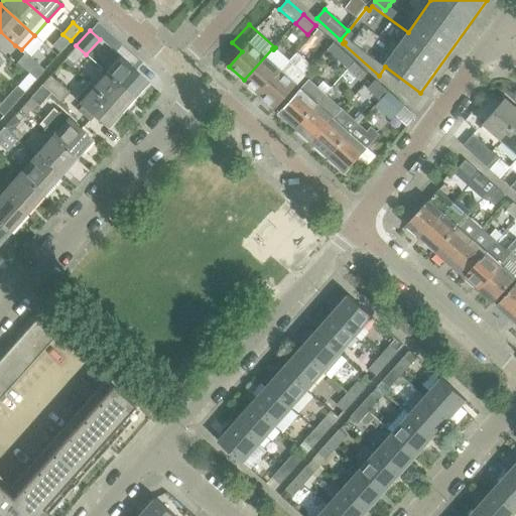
[(52,45),(59,52),(71,40),(62,34),(52,45)]
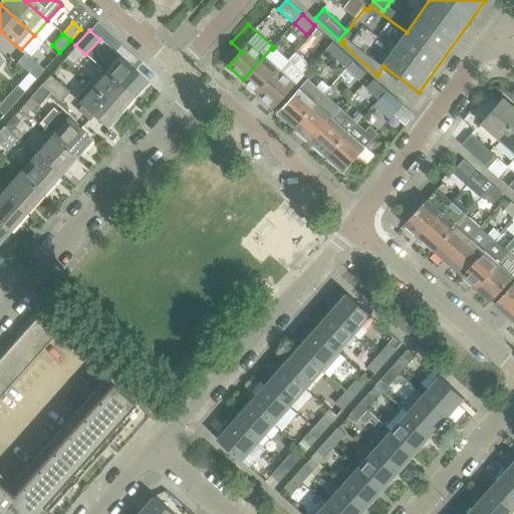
[(325,51),(346,70),(354,61),(333,42),(325,51)]
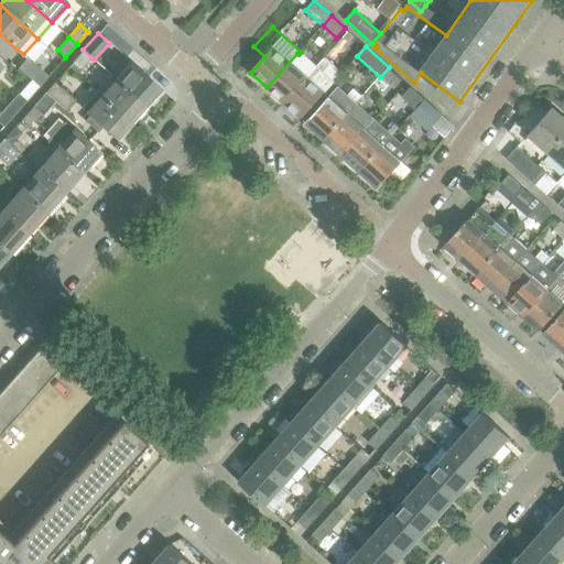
[(72,63),(79,71),(91,58),(93,60),(94,60),(83,50),(72,63)]
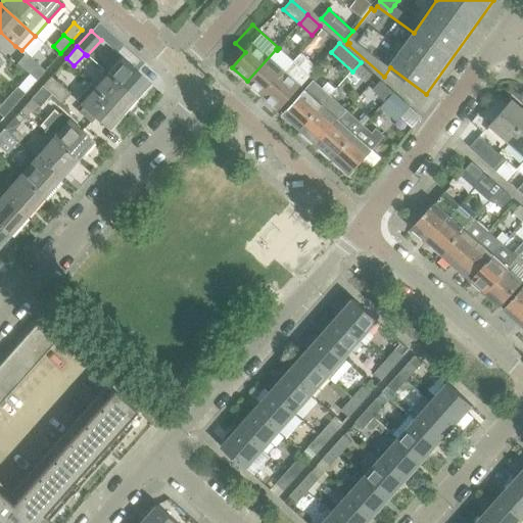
[(247,81),(264,96),(292,63),(277,50),(276,49),(247,81)]
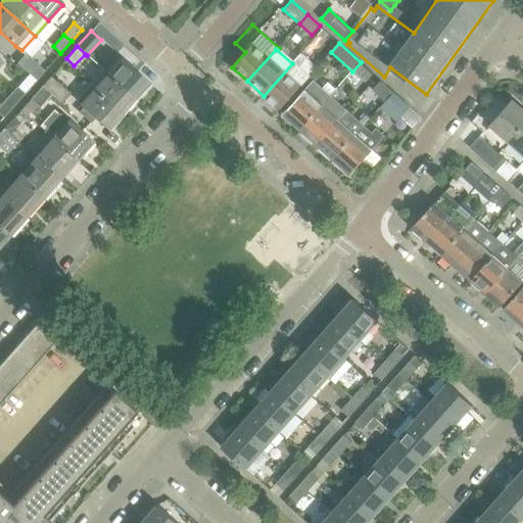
[(280,109),(310,76),(301,68),(308,59),(301,53),(292,63),(264,96),(280,109)]
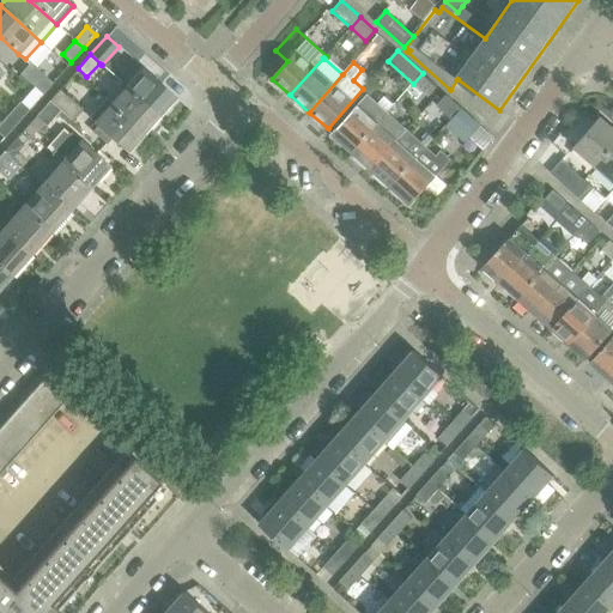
[(53,83),(34,67),(30,64),(20,74),(43,93),(53,83)]
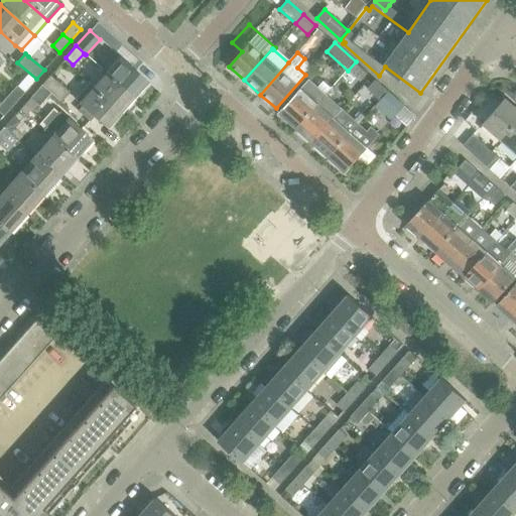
[(148,82),(119,56),(105,72),(134,97),(136,98),(140,93),(139,92),(148,82)]
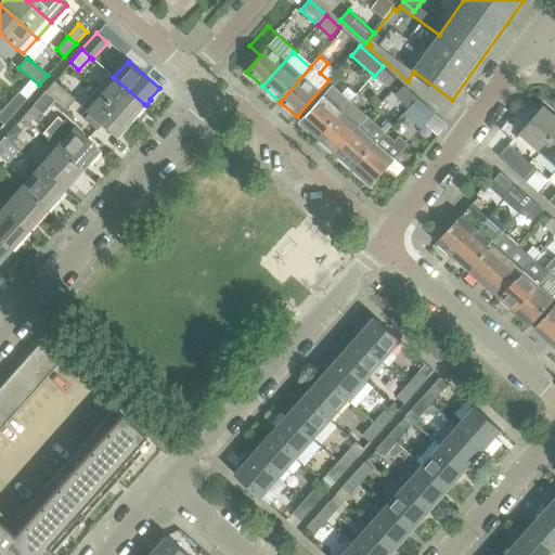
[(374,76),(387,88),(396,78),(383,66),(374,76)]
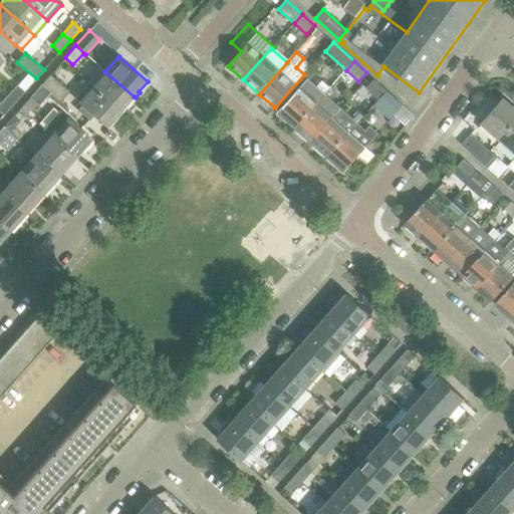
[(121,111),(122,112),(126,107),(125,106),(134,96),(104,71),(92,85),(91,86),(120,111),(121,111)]
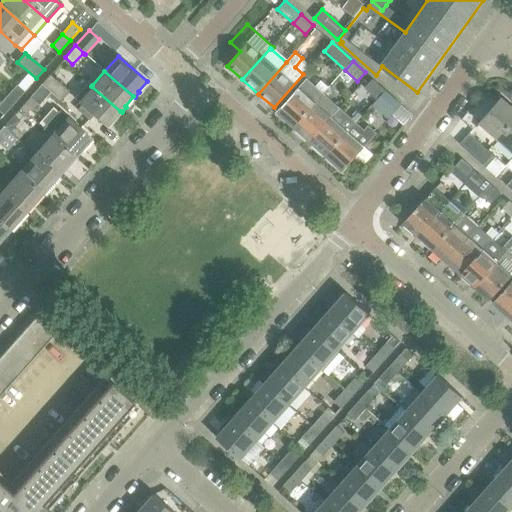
[(41,84),(61,102),(69,92),(50,74),(41,84)]
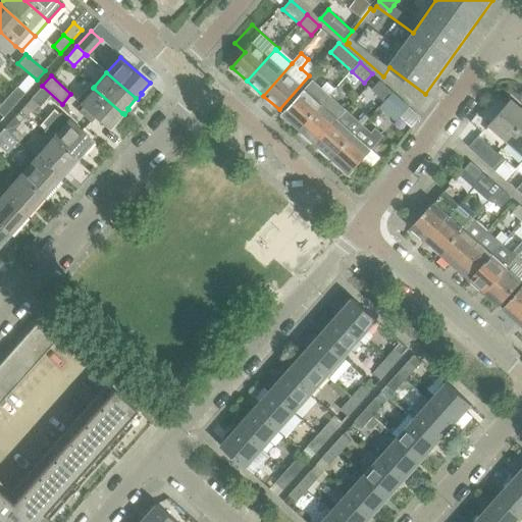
[(301,128),(330,95),(335,90),(327,82),(322,88),(314,80),(283,113),(301,128)]
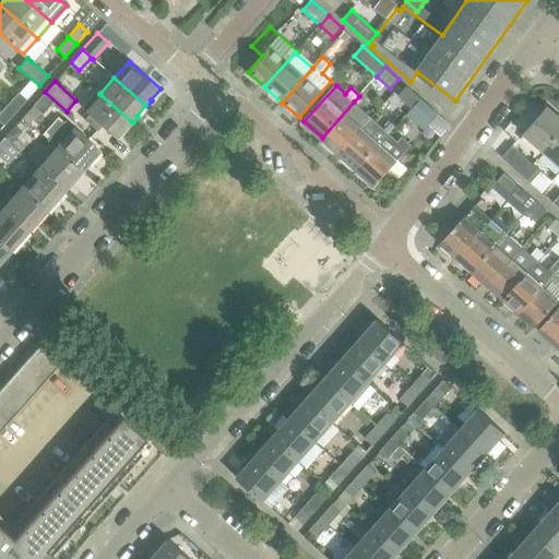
[(408,86),(400,96),(413,108),(421,98),(408,86)]
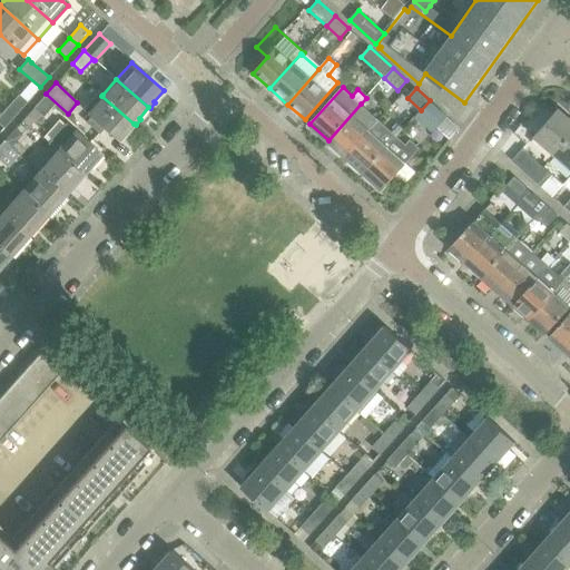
[(102,95),(99,92),(84,109),(91,116),(87,121),(99,133),(104,127),(120,141),(126,136),(125,134),(134,124),(101,96),(102,95)]
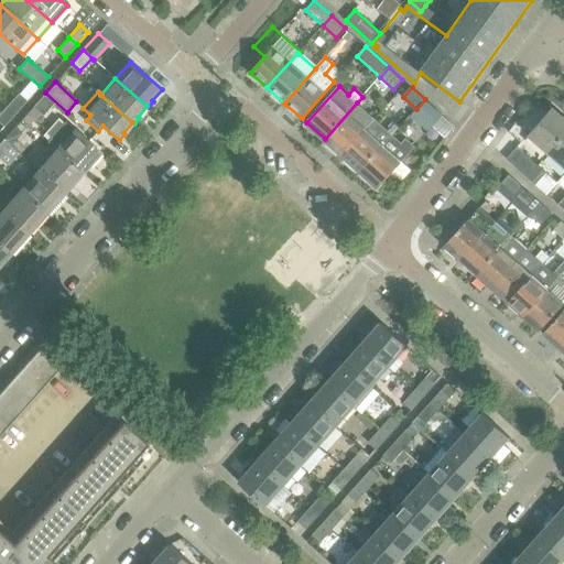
[(26,101),(19,94),(7,107),(15,115),(26,101)]
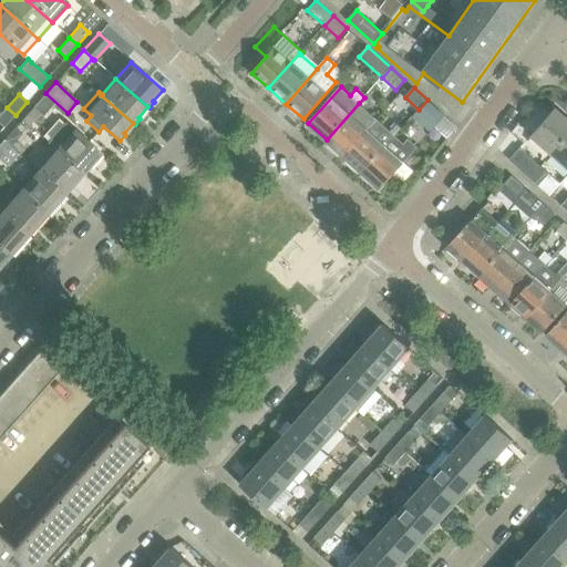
[(435,127),(445,116),(428,100),(419,110),(418,111),(435,127)]
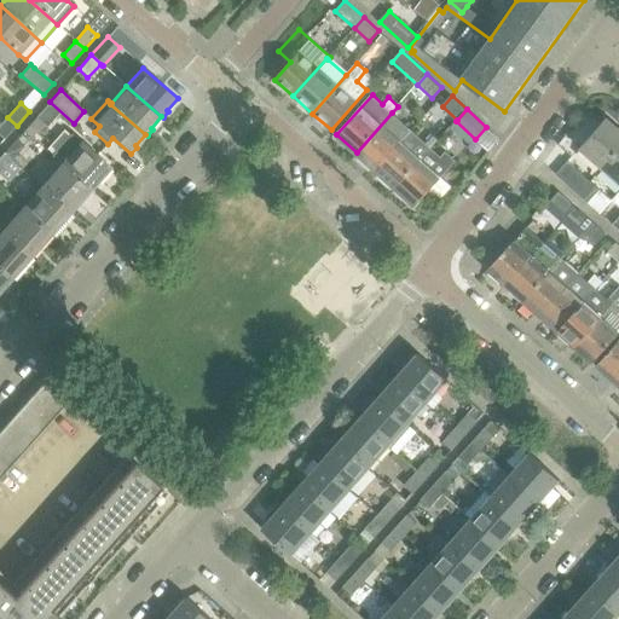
[(357,152),(376,171),(412,131),(392,113),(357,152)]
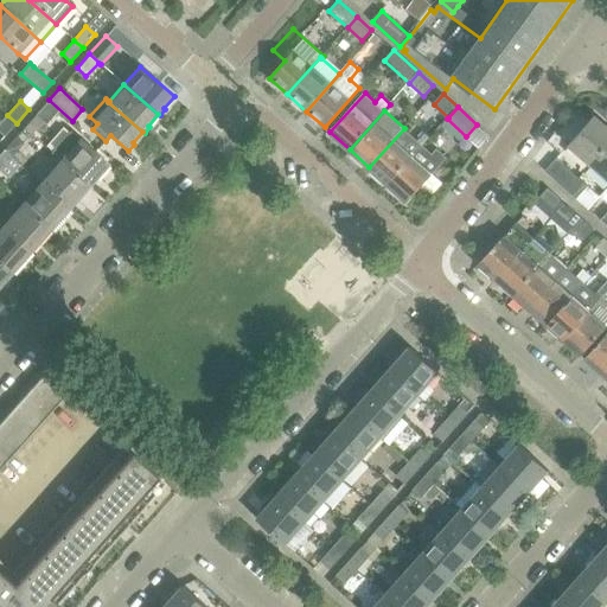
[(23,128),(31,136),(44,122),(34,114),(23,128)]
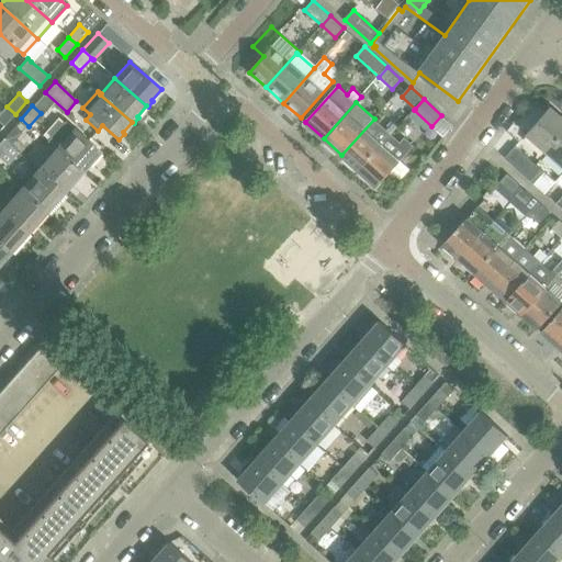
[(0,113),(0,123),(3,126),(15,114),(7,107),(0,113)]
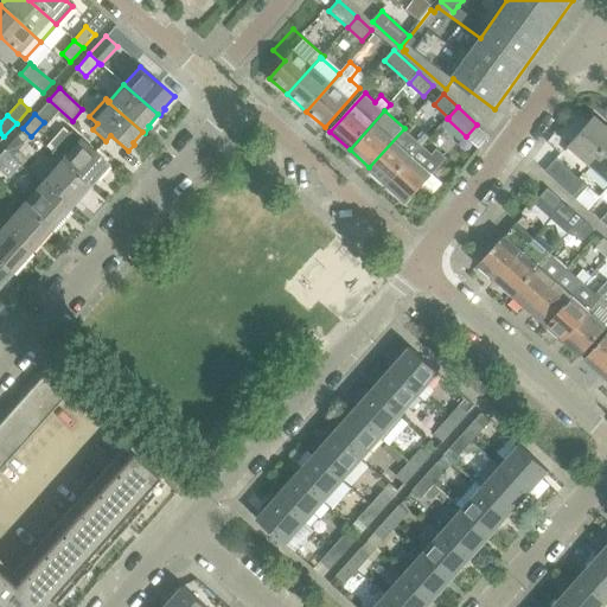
[(606,126),(595,115),(569,146),(590,165),(606,146),(606,126)]
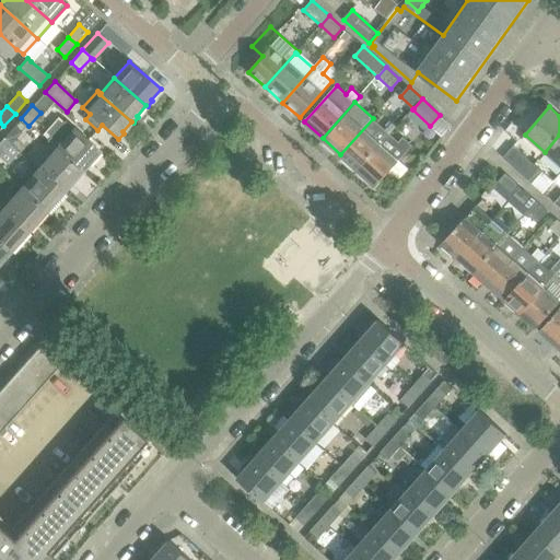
[(340,154),(358,170),(391,135),(373,118),(340,154)]
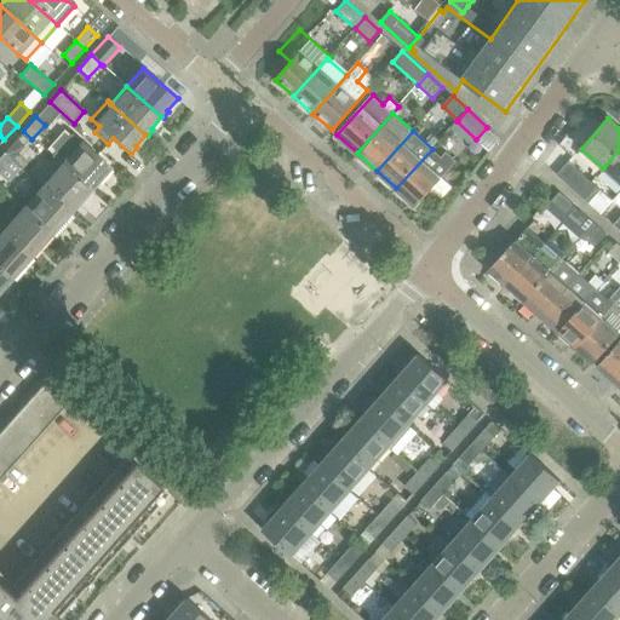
[(81,142),(72,133),(51,156),(61,165),(81,142)]
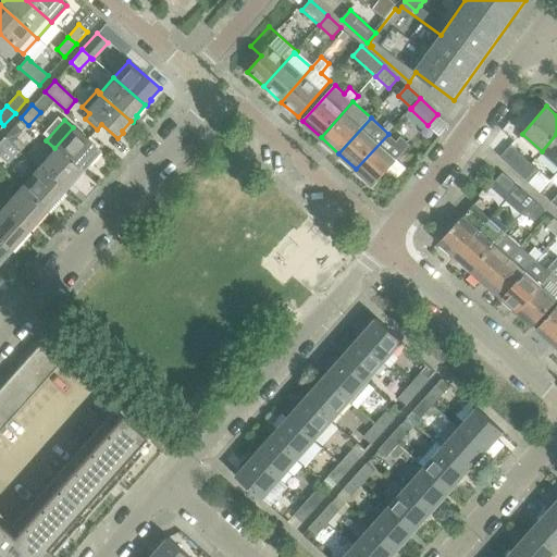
[(21,133),(13,126),(3,137),(11,145),(21,133)]
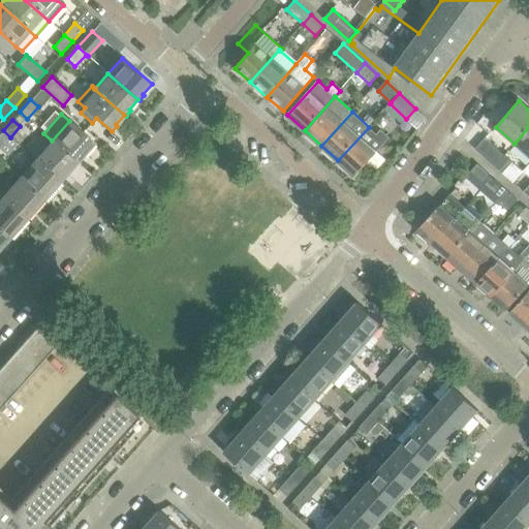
[(94,144),(69,121),(52,141),(76,162),(94,144)]
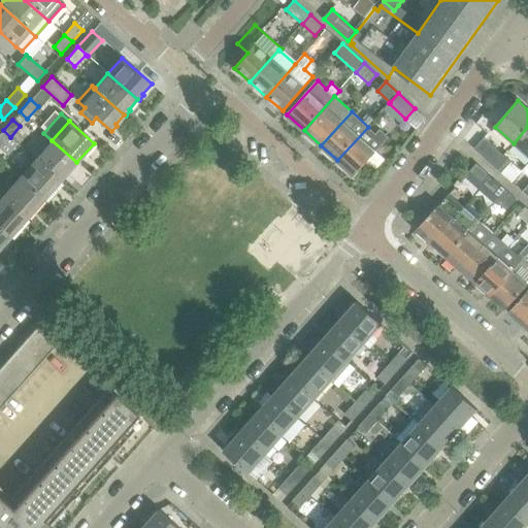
[(368,127),(337,160),(355,175),(390,137),(381,129),(376,134),(368,127)]
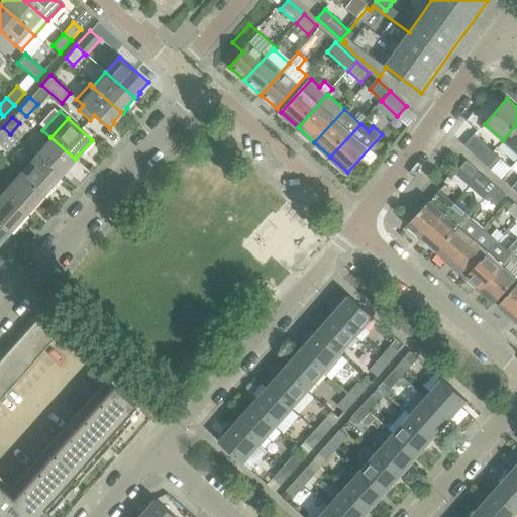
[(516,124),(503,140),(516,151),(516,124)]
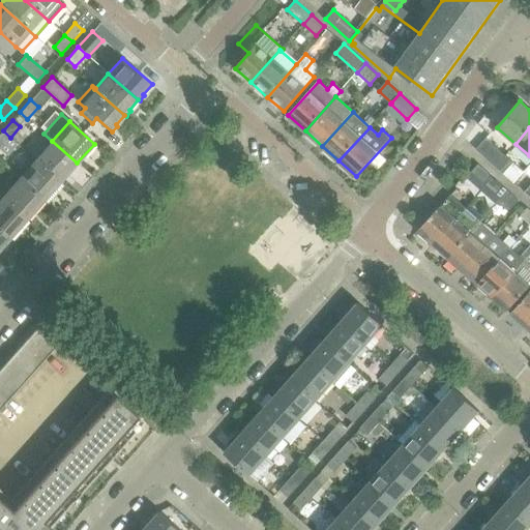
[(0,134),(0,148),(10,138),(3,130),(0,134)]
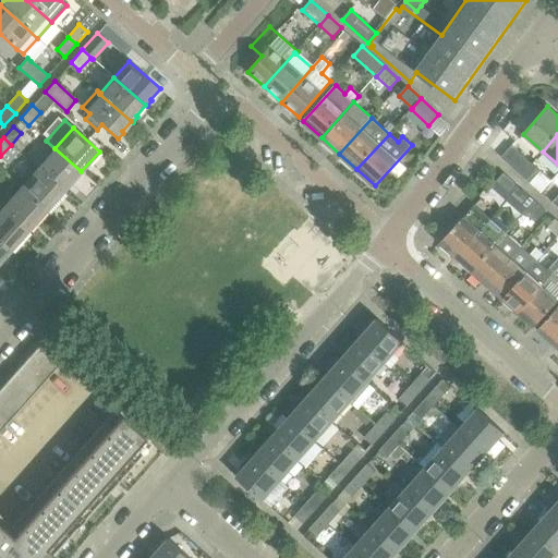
[(512,146),(502,157),(522,176),(532,164),(512,146)]
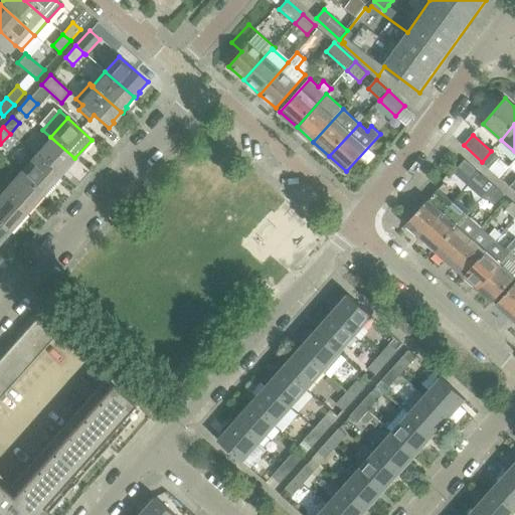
[(50,137),(34,155),(58,177),(74,158),(50,137)]
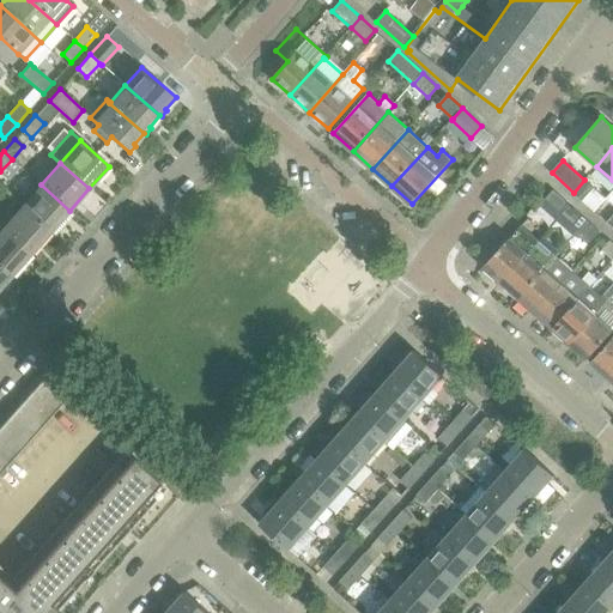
[(582,200),(594,187),(584,180),(574,193),(582,200)]
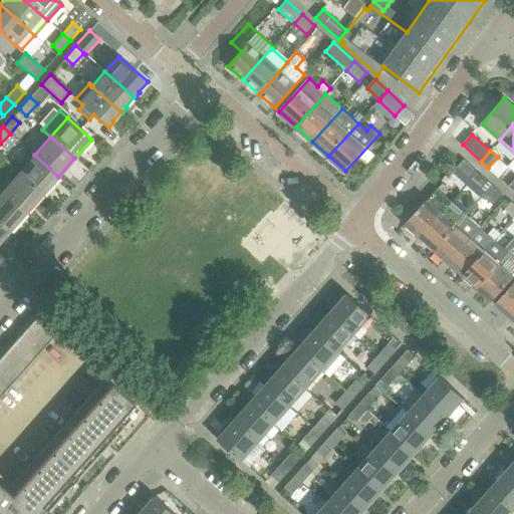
[(34,155),(17,173),(41,195),(58,177),(34,155)]
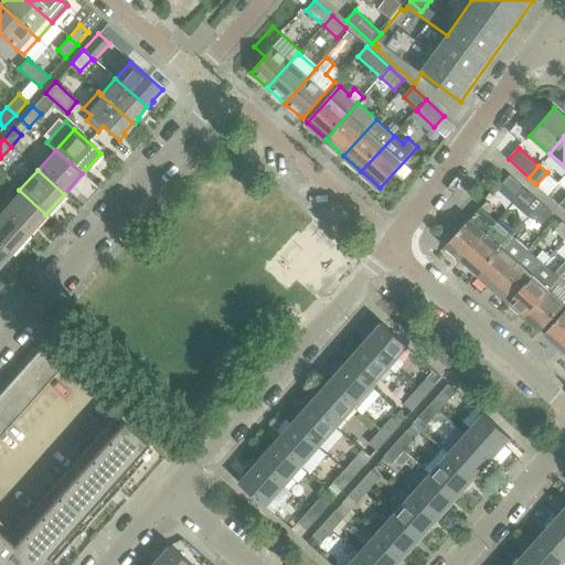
[(515,194),(522,187),(510,176),(502,183),(515,194)]
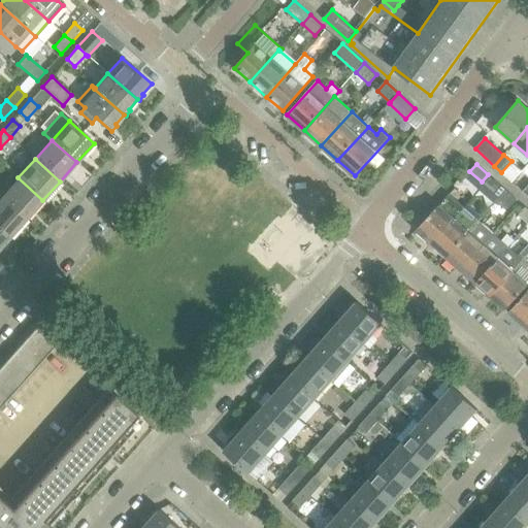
[(13,174),(0,189),(0,195),(26,219),(42,200),(18,177),(13,174)]
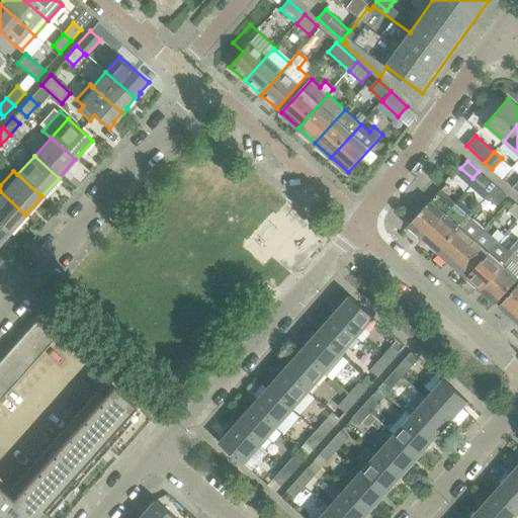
[(496,186),(487,178),(480,186),(489,194),(496,186)]
